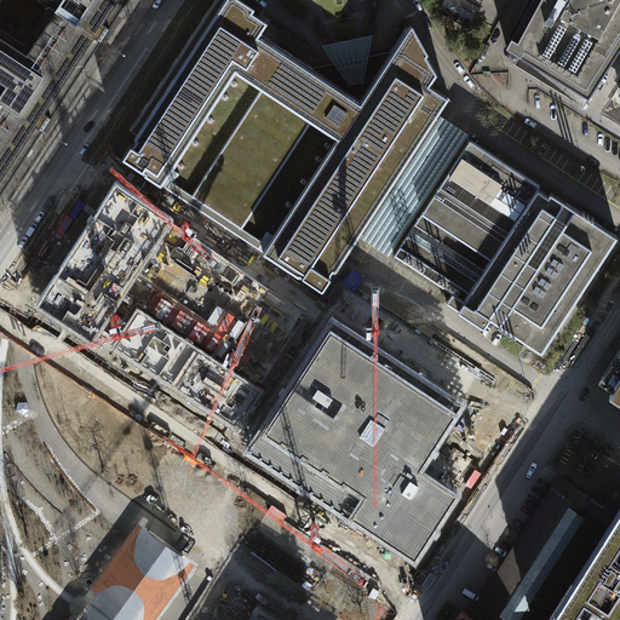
[(0,0),(0,103),(40,130),(98,41),(34,0),(0,0)]
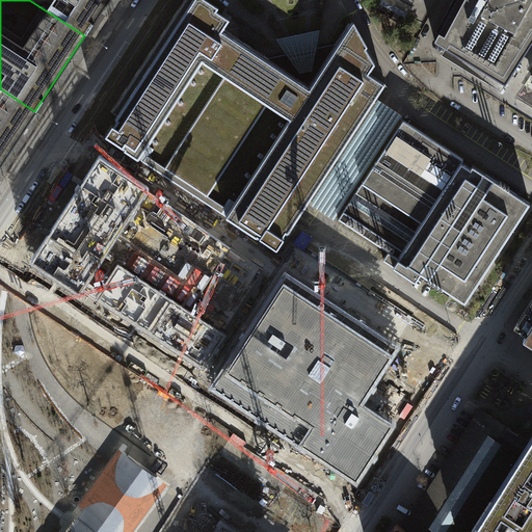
[(107,0),(29,0),(84,35),(107,0)]
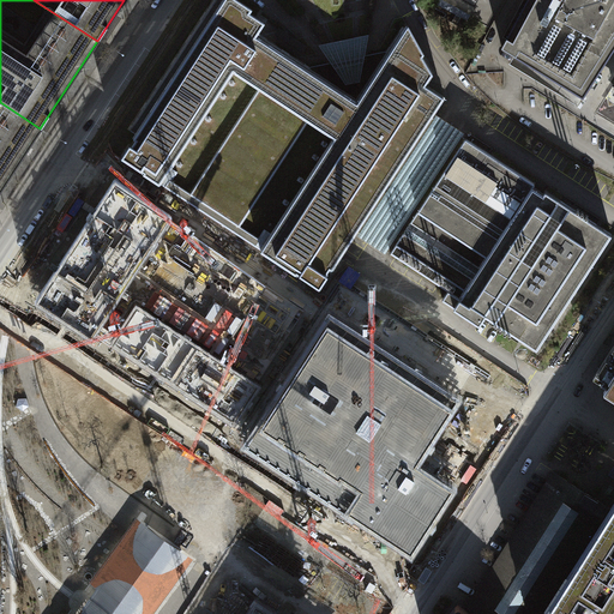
[(118,157),(120,158),(140,172),(140,173),(294,274),(294,272),(317,288),(326,274),(324,272),(330,264),(333,266),(356,230),(431,118),(443,98),(423,85),(431,73),(420,56),(422,54),(405,25),(403,29),(399,26),(384,52),(362,55),(329,62),(307,67),(257,34),(263,23),(248,13),(251,10),(235,0),(209,0),(125,130),(134,136),(128,144),(127,143),(118,157)]
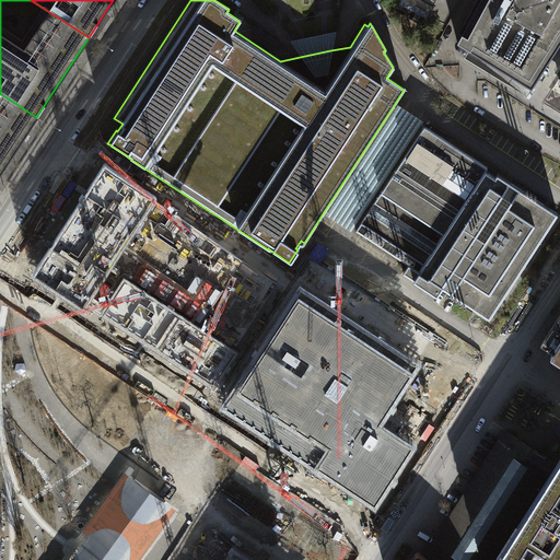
[(559,0),(478,0),(455,44),(529,90),(559,42),(559,0)]
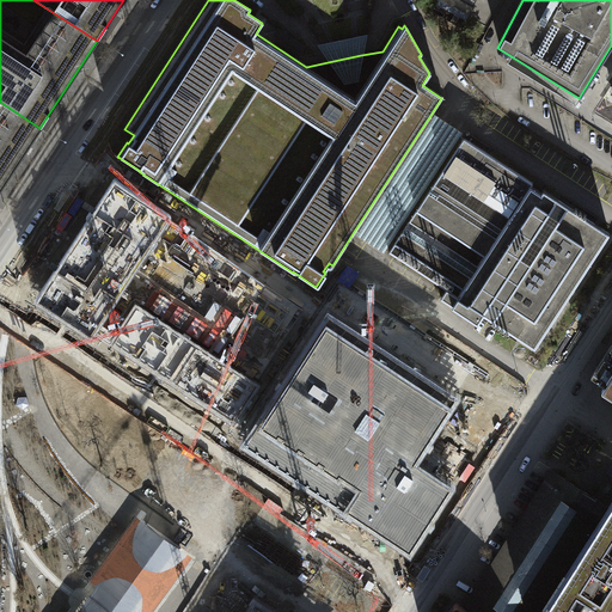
[(306,47),(269,23),(265,29),(303,53),(306,47)]
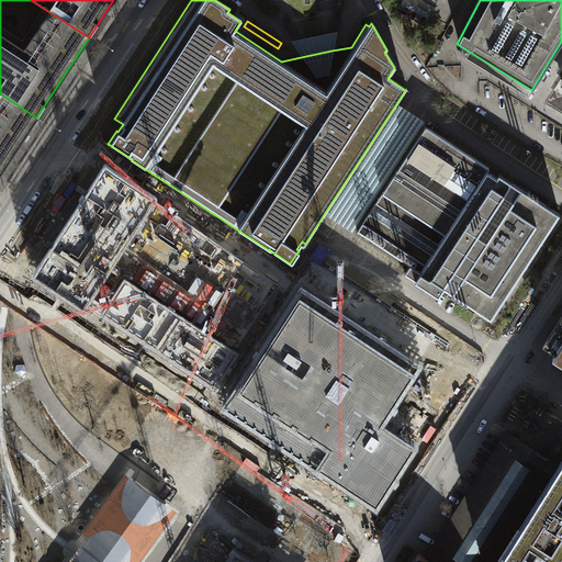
[(336,32),(289,41),(301,57),(332,51),(336,32)]
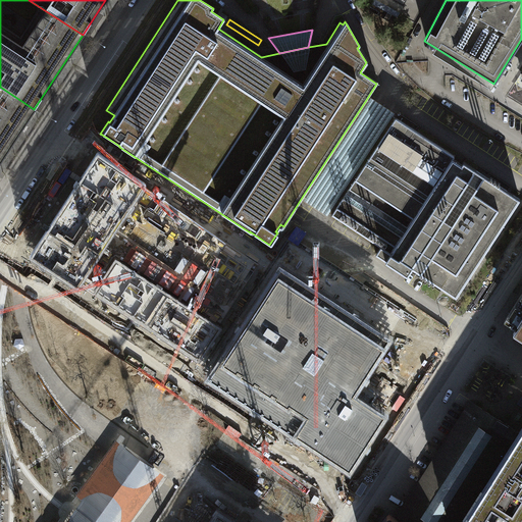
[(0,160),(34,109),(0,87),(0,160)]
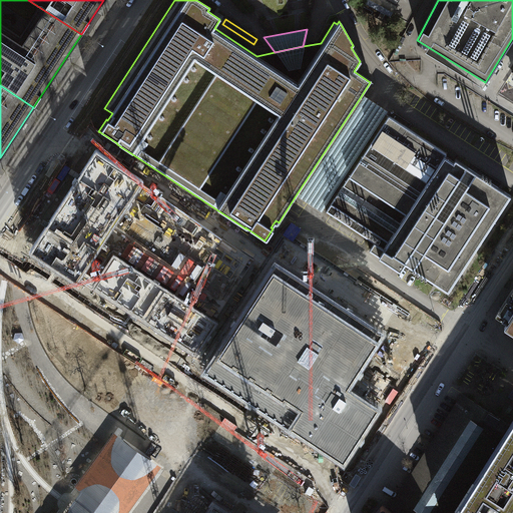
[(361,99),(360,98),(298,192),(324,210),(386,116),(384,115),(386,111),(363,96),(361,99)]
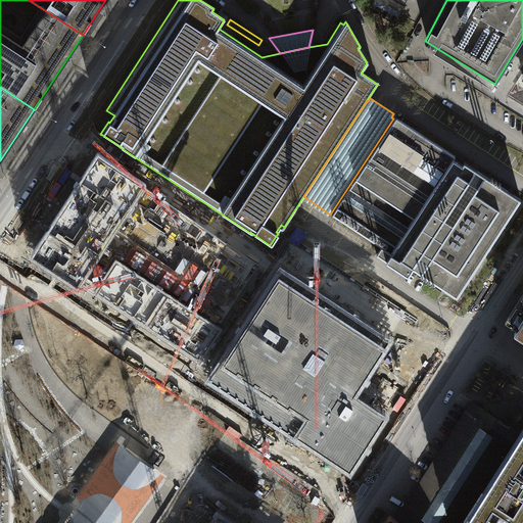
[(394,117),(393,119),(330,215),(330,216),(379,247),(374,255),(407,276),(411,269),(455,297),(520,199),(463,162),(461,164),(453,159),(455,156),(394,117)]
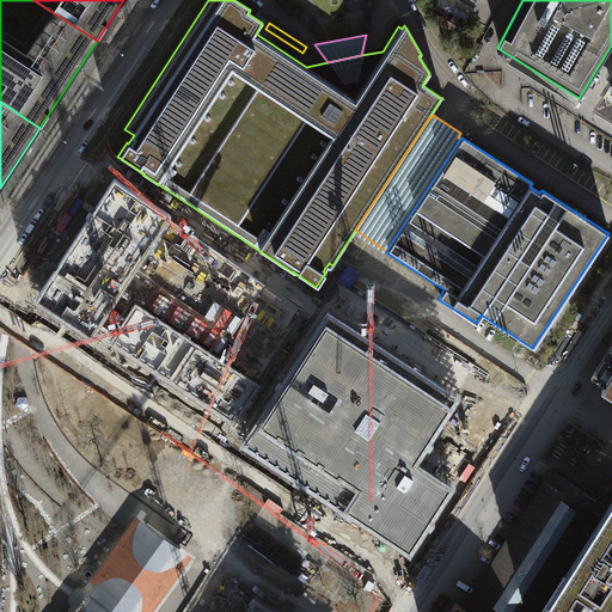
[(167,220),(115,187),(40,304),(92,337),(167,220)]
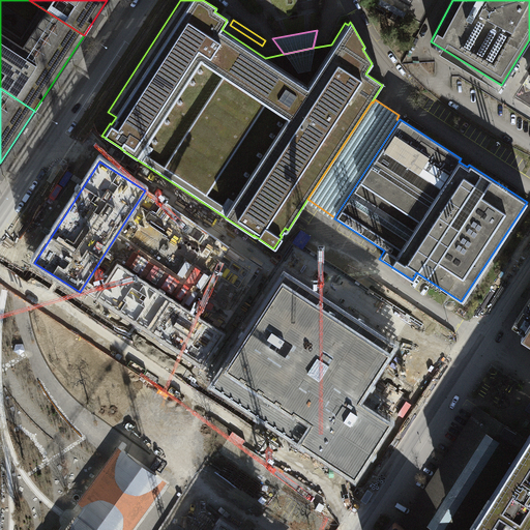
[(222,335),(118,268),(99,297),(202,364),(222,335)]
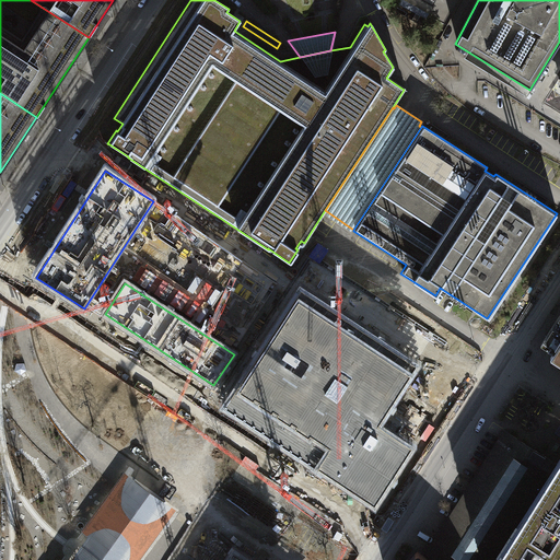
[(419,366),(301,290),(223,409),(374,506),(410,451),(378,430),(419,366)]
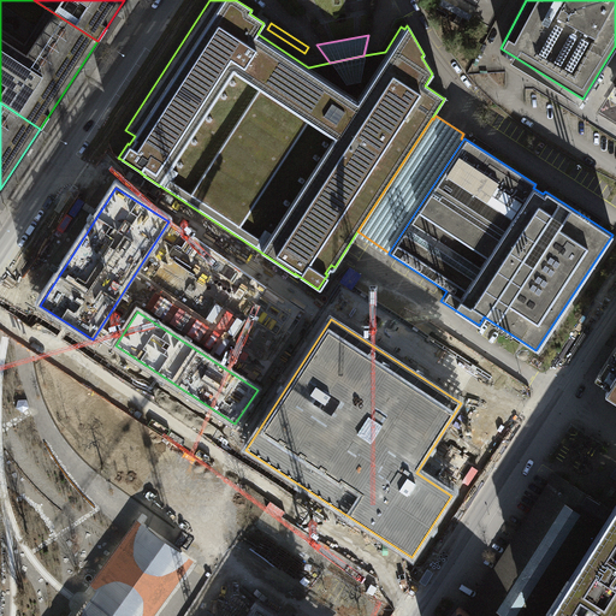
[(615,360),(602,383),(609,388),(605,392),(615,400),(615,360)]
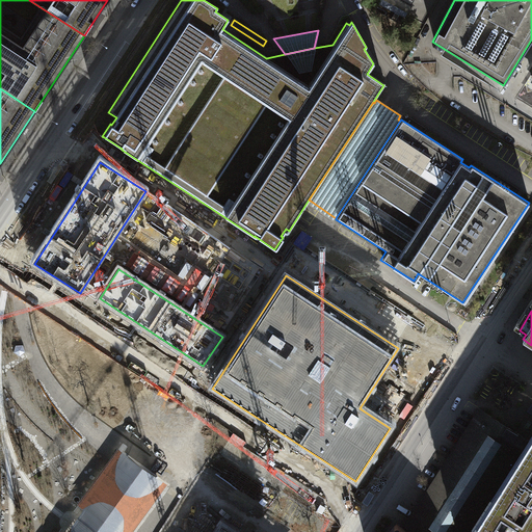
[(23,346),(17,346),(15,353),(20,356),(25,352),(23,346)]
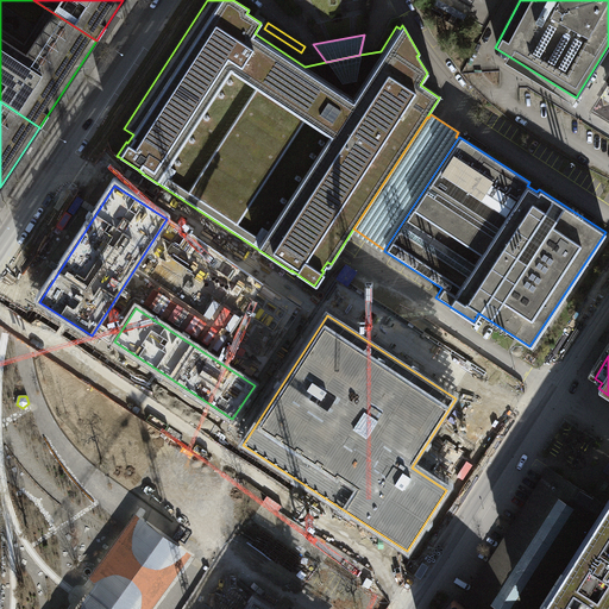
[(573,483),(547,468),(466,596),(476,608),(537,608),(606,503),(573,483)]
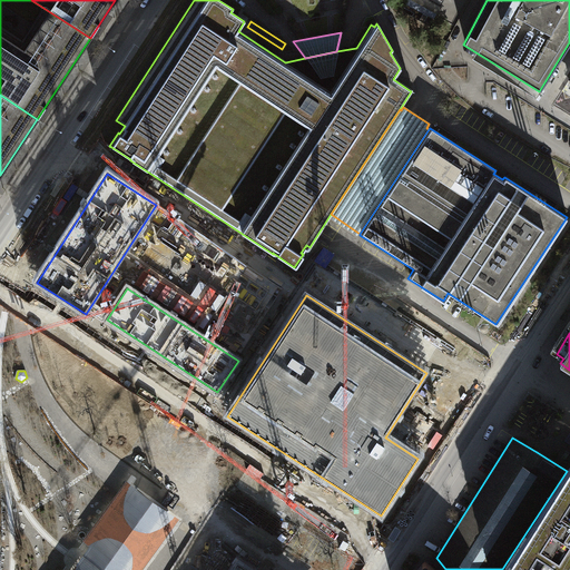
[(502,569),(564,569),(569,563),(569,464),(567,471),(502,569)]
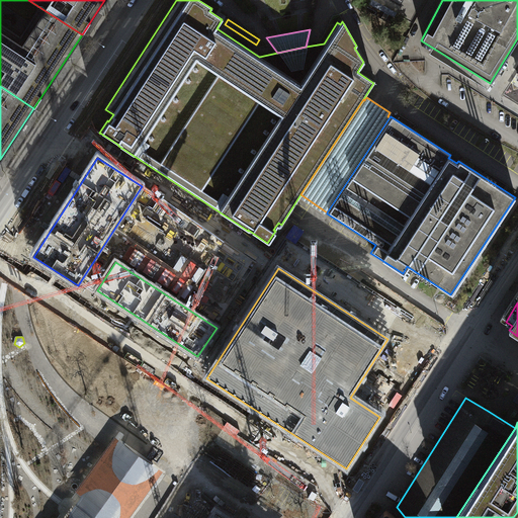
[(75,500),(80,504),(73,513),(69,517),(114,517),(156,461),(121,436),(75,500)]
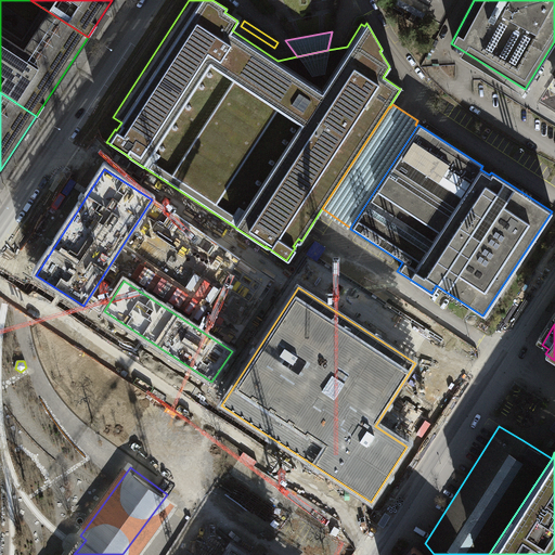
[(242,554),(226,544),(218,554),(242,554)]
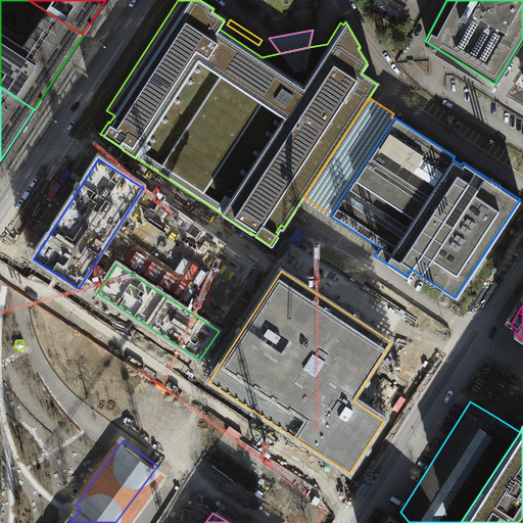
[(400,522),(390,514),(381,522),(400,522)]
